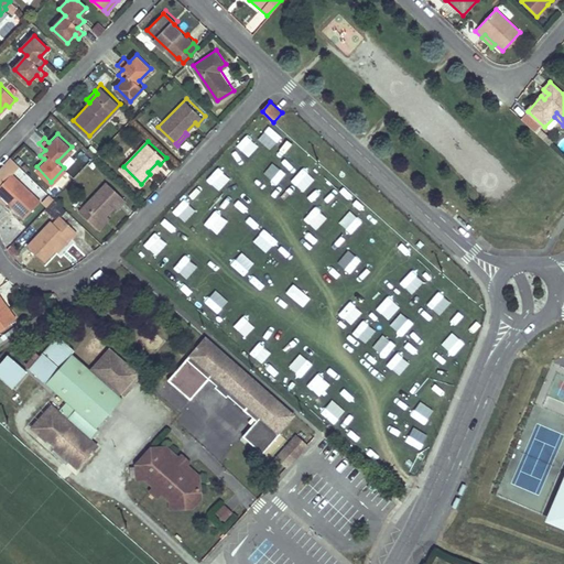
[(148,172),(150,174),(160,164),(158,162),(148,172)]
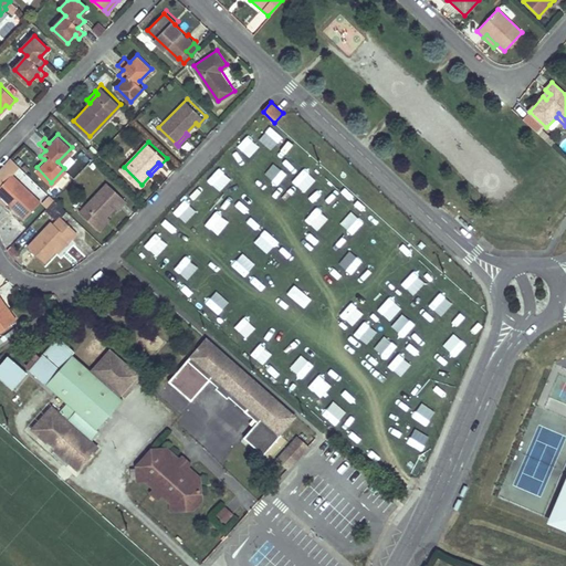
[(10,169),(0,178),(0,182),(4,188),(0,192),(7,199),(9,196),(25,212),(39,198),(10,169)]
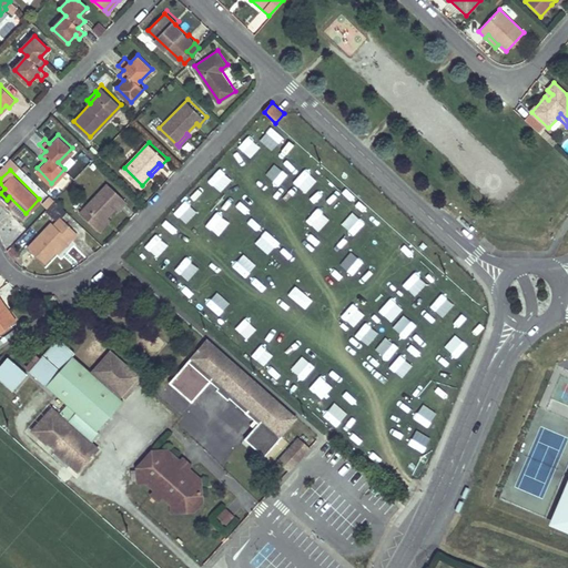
[(108,182),(81,211),(97,225),(107,215),(117,205),(119,208),(127,200),(108,182)]
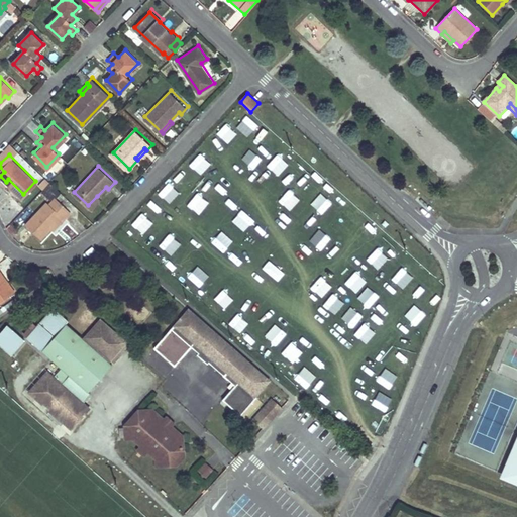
[(44,198),(22,221),(37,235),(48,224),(59,213),(61,215),(68,209),(53,194),(46,200),(44,198)]
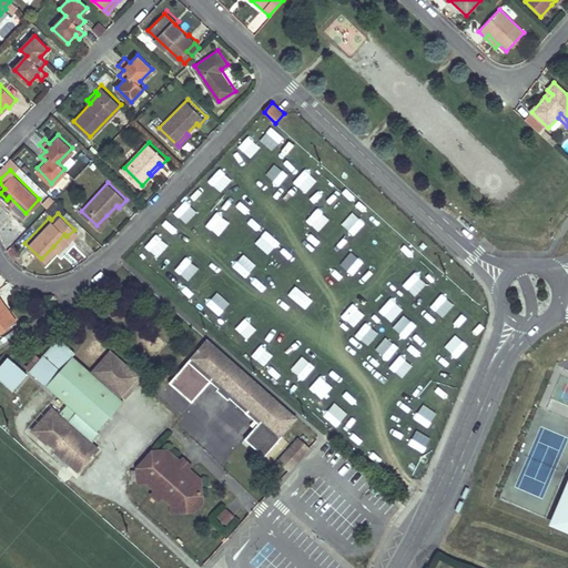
[(109,217),(107,215),(97,225),(99,227),(109,217)]
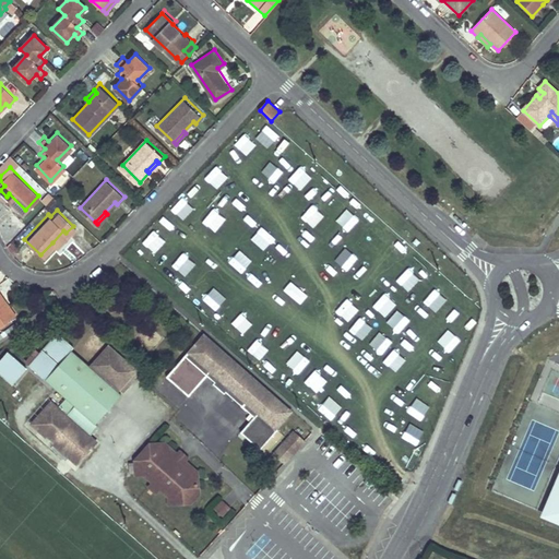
[(63,230),(52,242),(55,245),(66,233),(63,230)]
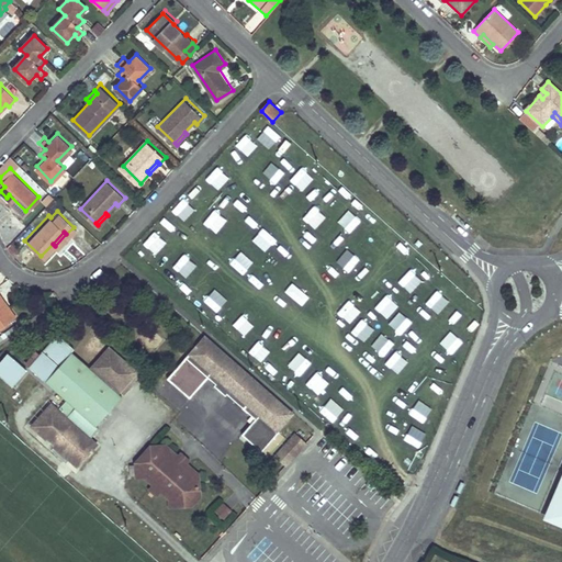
[(0,305),(0,324),(12,316),(3,304),(0,306),(0,305)]
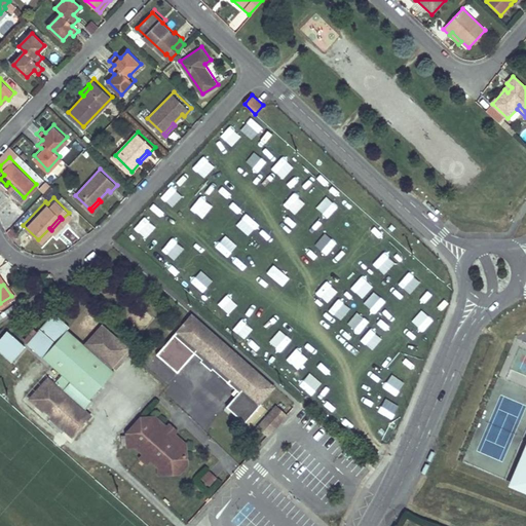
[(69,326),(54,313),(41,328),(40,327),(27,341),(42,354),(55,341),(67,328),(69,326)]
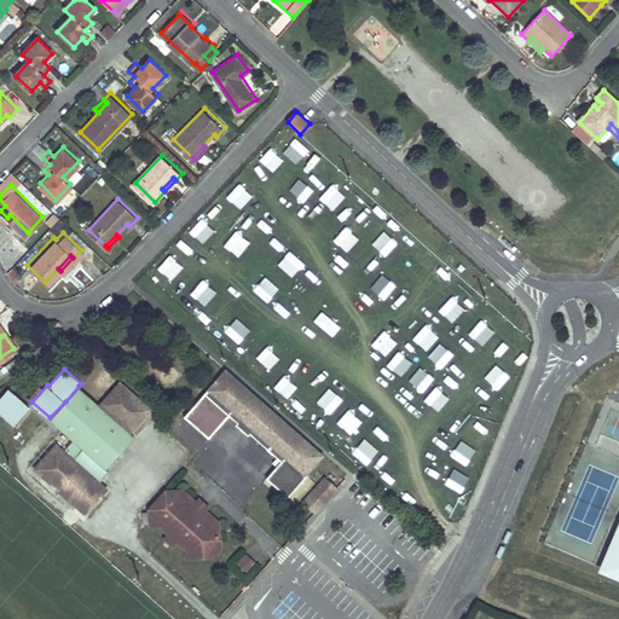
[(102,374),(97,369),(81,388),(99,404),(116,386),(102,374)]
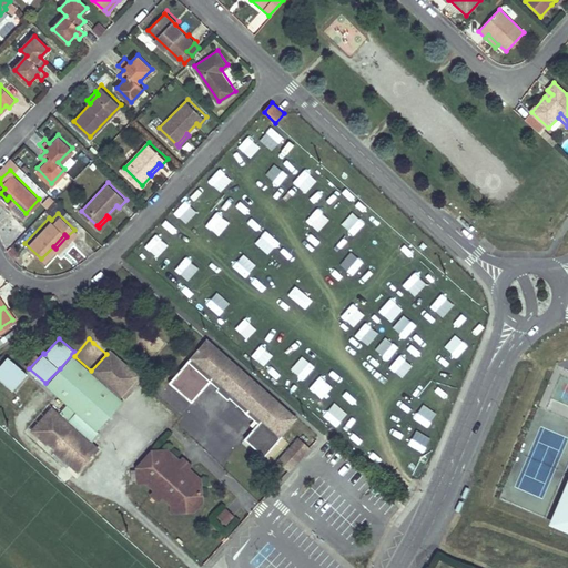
[(0,362),(0,375),(12,386),(27,371),(8,354),(0,362)]
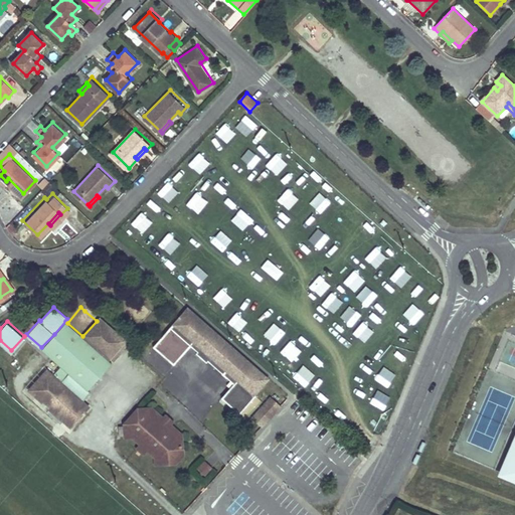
[(54,334),(41,347),(45,351),(58,362),(61,365),(69,372),(72,375),(89,388),(89,389),(114,363),(112,361),(97,348),(95,346),(94,347),(84,340),(86,338),(82,336),(67,323),(65,321),(54,334)]
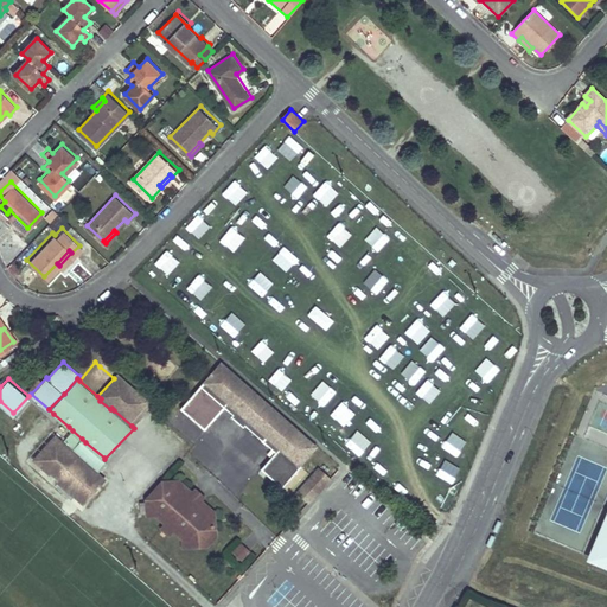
[(208,385),(192,402),(203,410),(213,420),(223,427),(230,419),(240,427),(247,419),(208,385)]
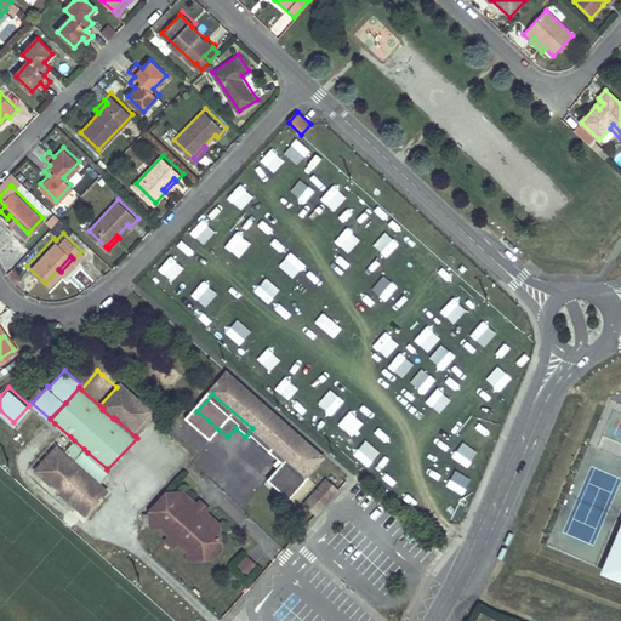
[(113,419),(114,417),(120,410),(110,400),(103,408),(102,410),(113,419)]
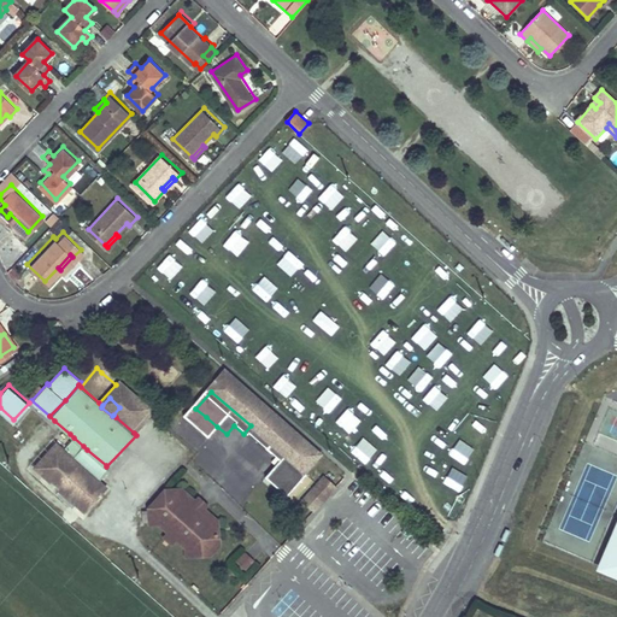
[(116,417),(134,433),(151,415),(133,399),(116,417)]
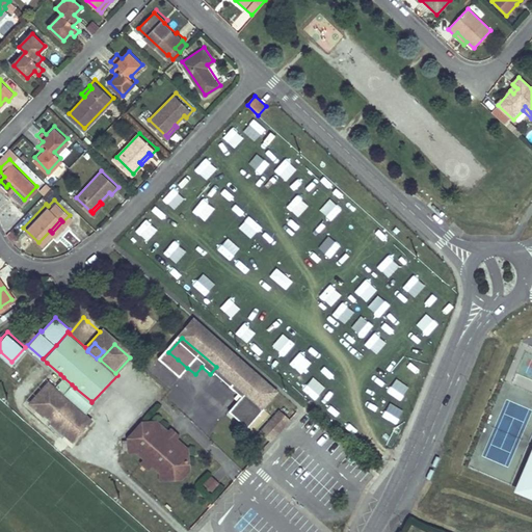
[(187,368),(178,360),(175,364),(184,372),(187,368)]
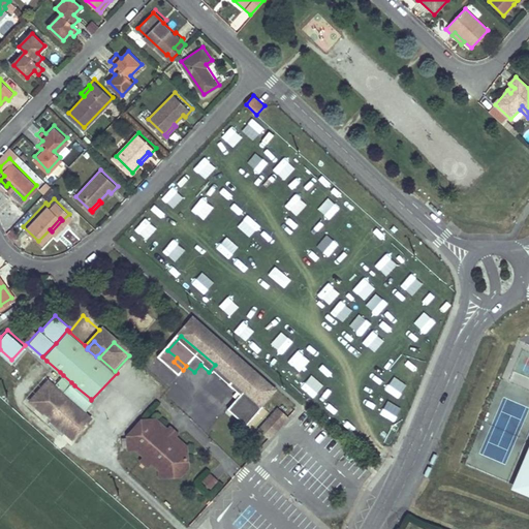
[(200,365),(194,372),(189,377),(206,391),(210,386),(223,372),(215,365),(209,372),(200,365)]
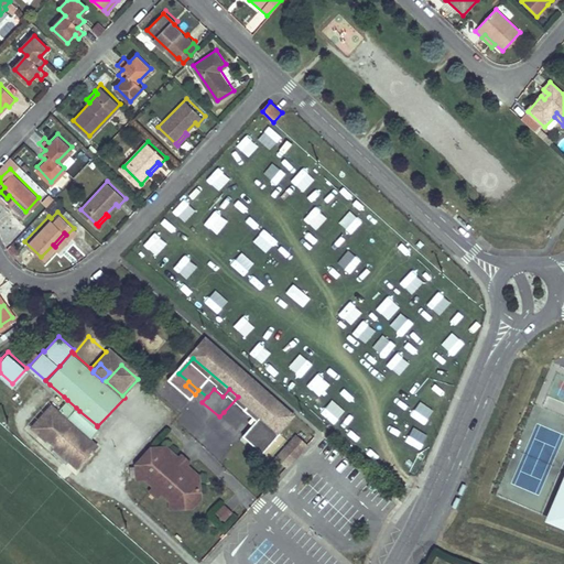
[(267,421),(238,397),(224,412),(234,420),(242,429),(252,436),(267,421)]
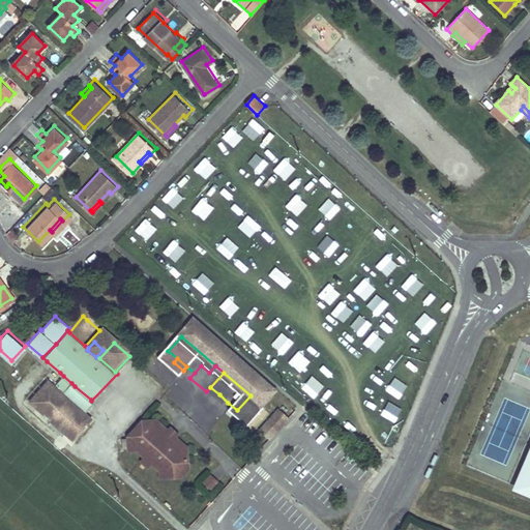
[(71,383),(63,376),(55,384),(64,391),(71,383)]
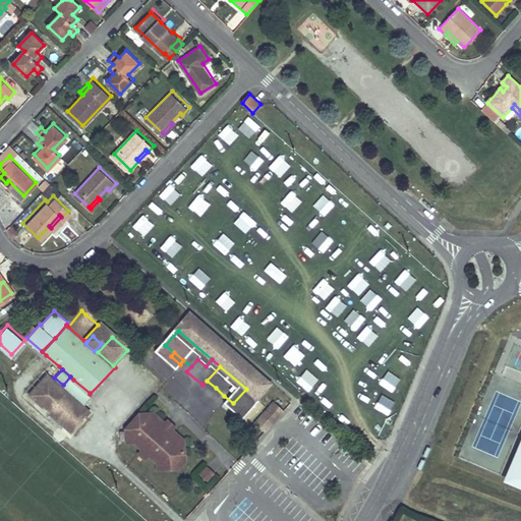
[(29,393),(71,430),(90,410),(47,372),(29,393)]
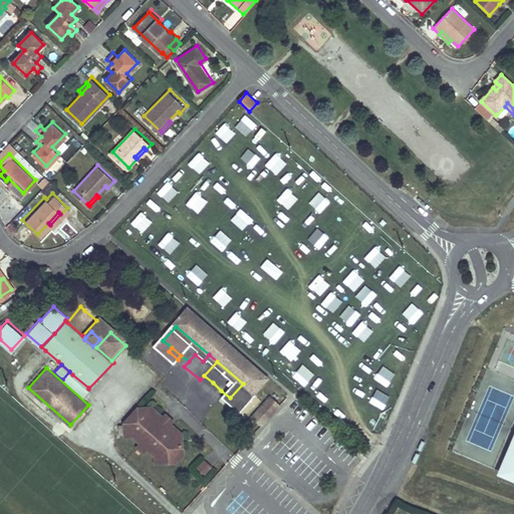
[(221,391),(213,382),(209,387),(218,394),(221,391)]
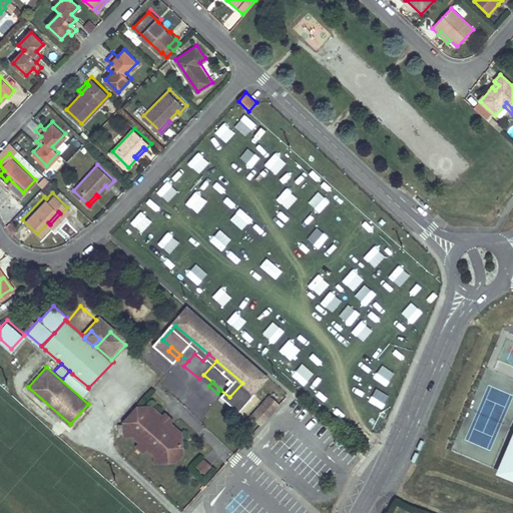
[(271,396),(259,409),(269,418),(281,405),(271,396)]
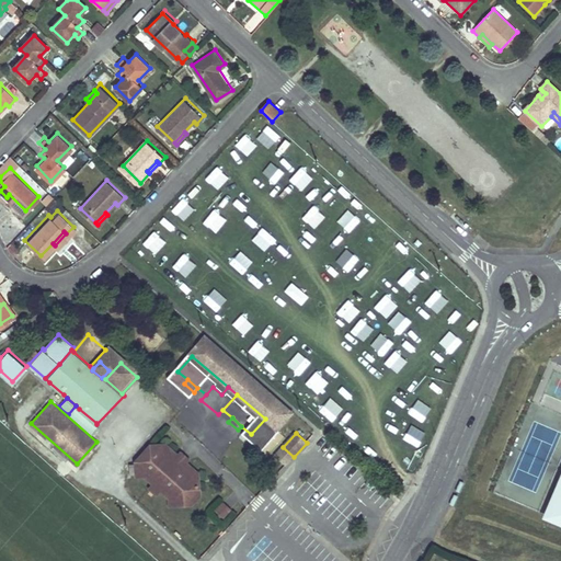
[(150,445),(134,462),(135,476),(144,477),(152,483),(148,488),(157,495),(161,491),(169,497),(169,506),(202,503),(197,472),(185,462),(181,467),(174,460),(179,456),(164,444),(150,445)]
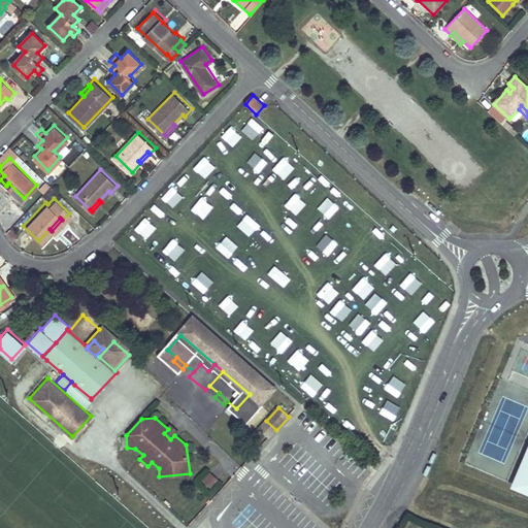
[(170,439),(174,435),(178,431),(171,425),(168,429),(164,433),(170,439)]
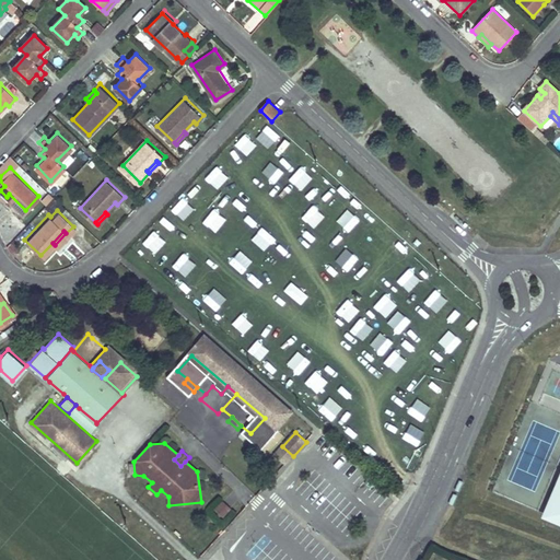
[(559,469),(540,515),(559,524),(559,469)]
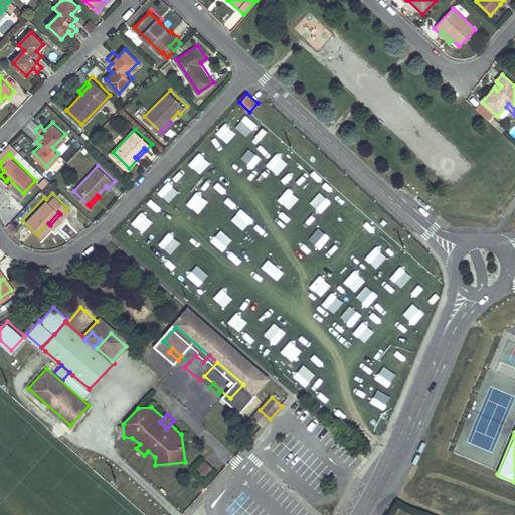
[(204,460),(198,468),(206,475),(212,468),(204,460)]
